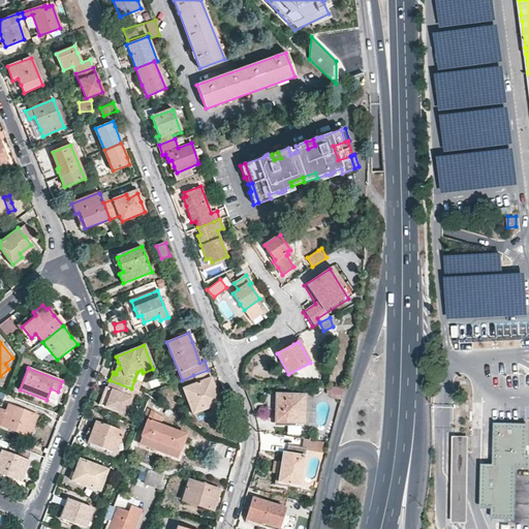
[(208,370),(193,375),(195,382),(183,389),(192,414),(203,410),(201,406),(219,399),(215,389),(212,390),(208,378),(211,377),(208,370)]
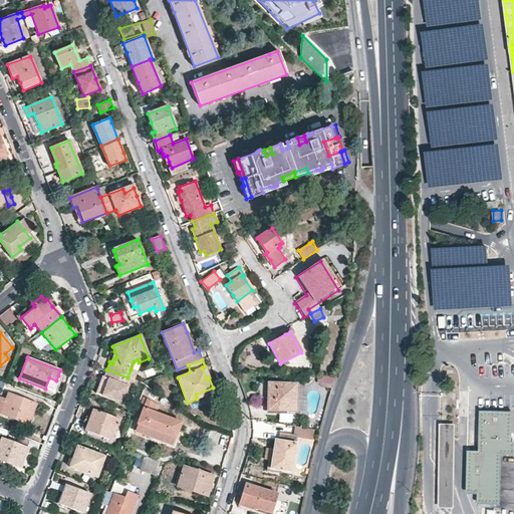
[(127,377),(106,369),(101,384),(99,383),(98,388),(95,394),(121,404),(127,388),(131,390),(135,380),(134,379),(127,377)]
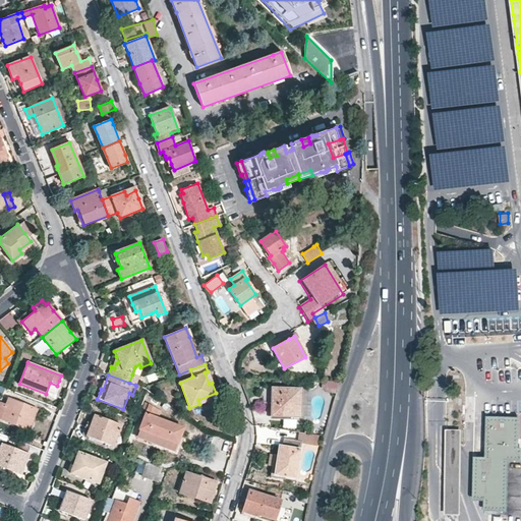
[(138,377),(132,374),(129,383),(135,385),(138,377)]
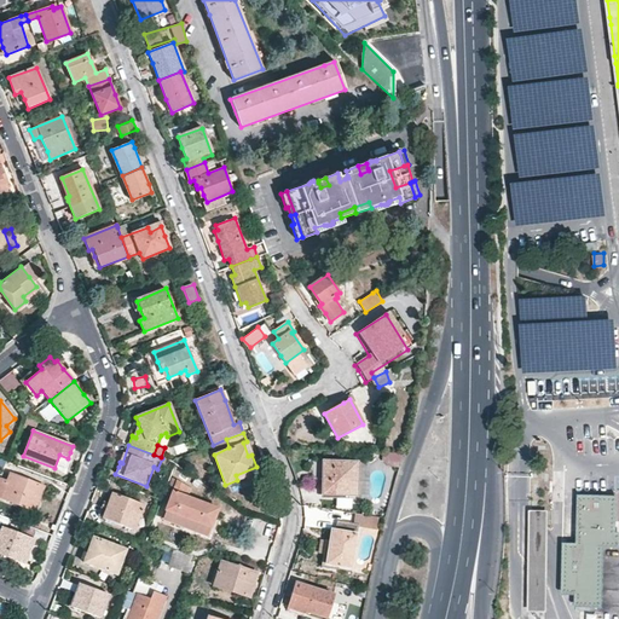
[(400,453),(386,450),(382,463),(398,467),(400,453)]
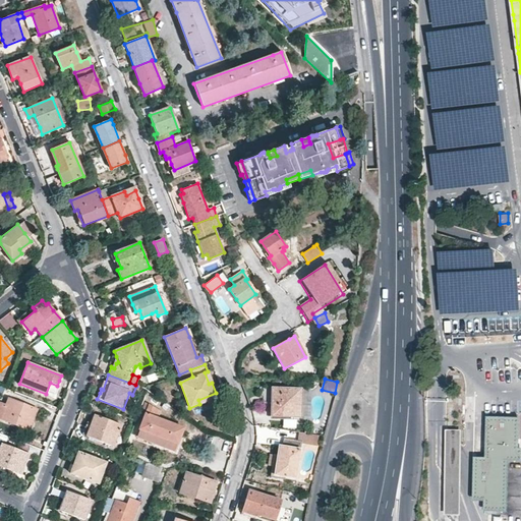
[(299,416),(300,389),(264,388),(263,396),(263,403),(271,403),(271,416),(299,416)]
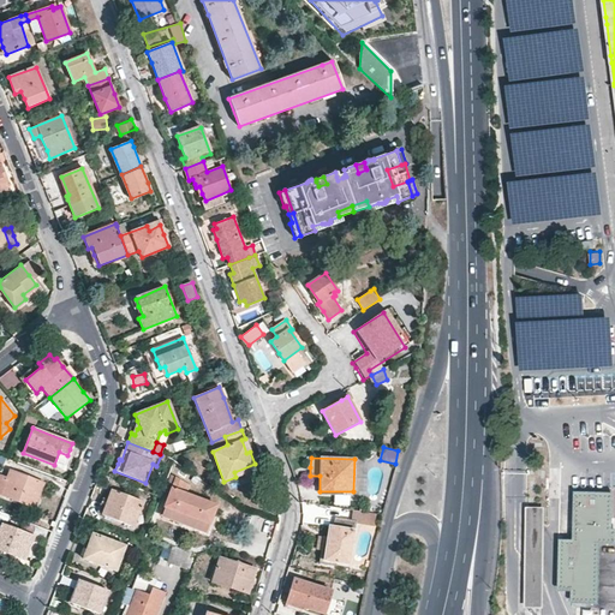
[(156,466),(153,464),(145,483),(150,484),(156,466)]
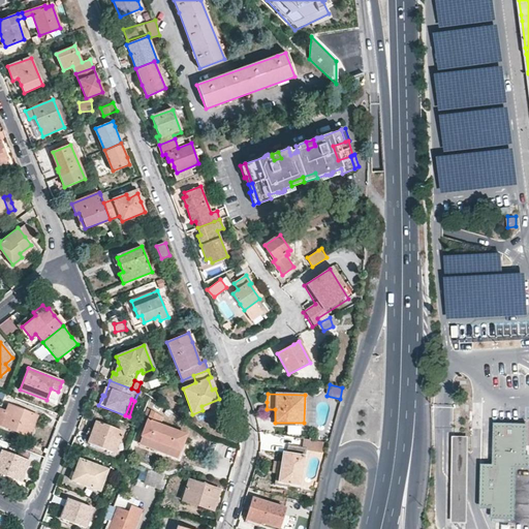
[(221,403),(219,399),(201,406),(203,410),(221,403)]
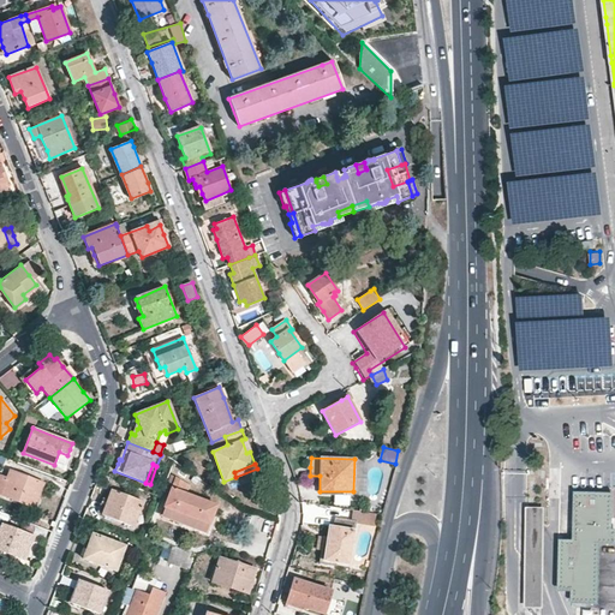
[(0,494),(30,507),(34,499),(37,500),(41,490),(43,484),(10,471),(6,479),(0,476),(0,494)]
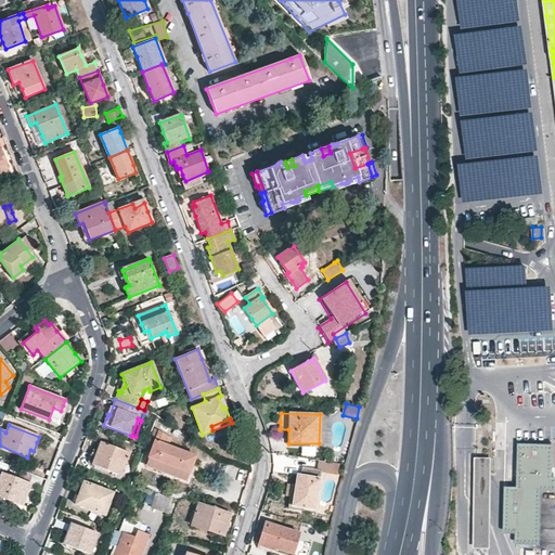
[(157,430),(153,444),(145,465),(185,480),(189,474),(190,468),(194,455),(168,446),(170,438),(157,430)]
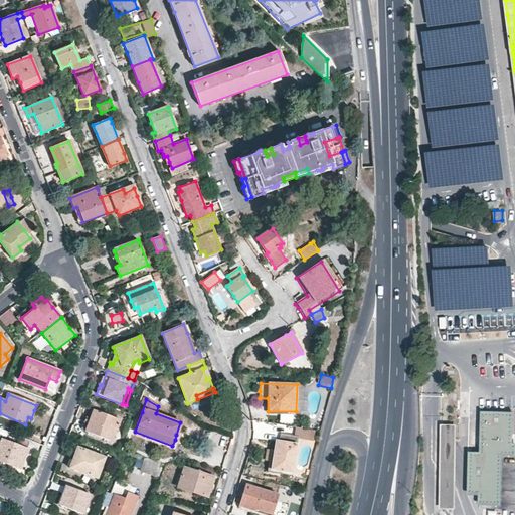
[(111,442),(119,419),(94,409),(89,423),(86,432),(111,442)]
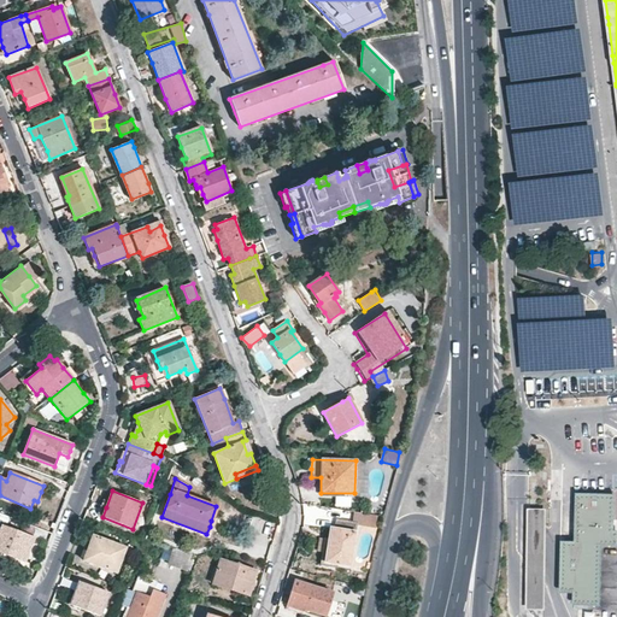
[(615,494),(576,494),(575,542),(562,541),(560,589),(574,591),(573,603),(599,603),(601,542),(613,544),(615,494)]
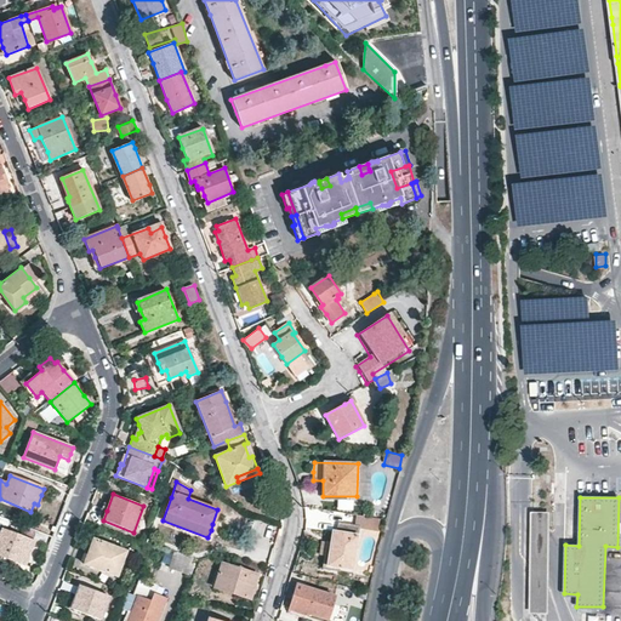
[(353,510),(353,499),(337,499),(337,510),(353,510)]
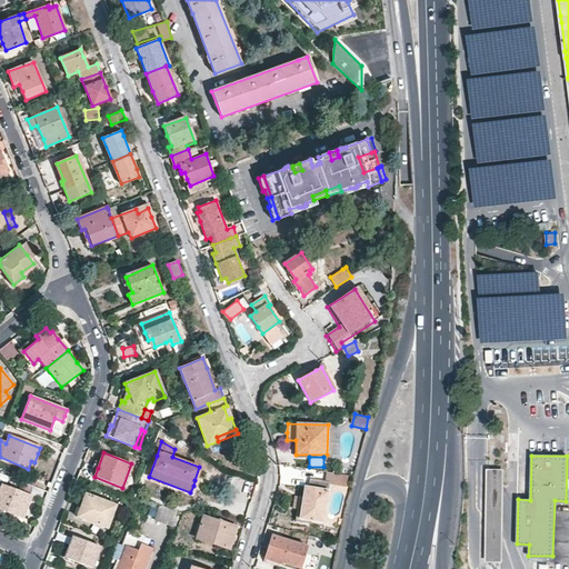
[(505,489),(505,470),(487,469),(487,473),(487,488),(487,500),(487,512),(486,522),(486,539),(486,551),(486,563),(503,563),(503,562),(503,556),(503,547),(505,521),(505,511),(505,501),(505,489)]
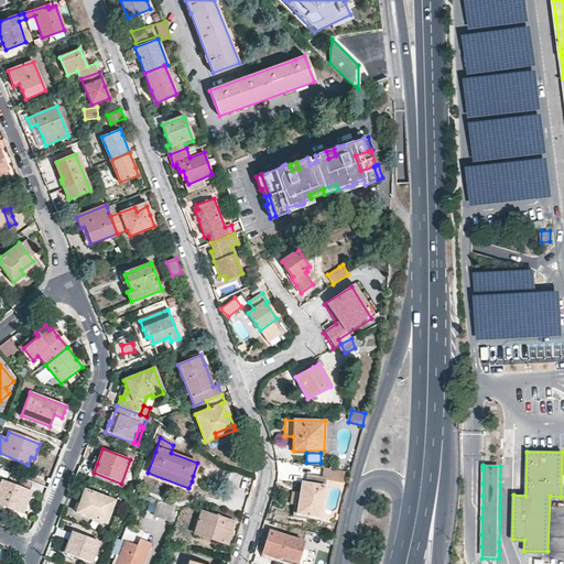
[(339,480),(342,470),(324,467),(323,476),(339,480)]
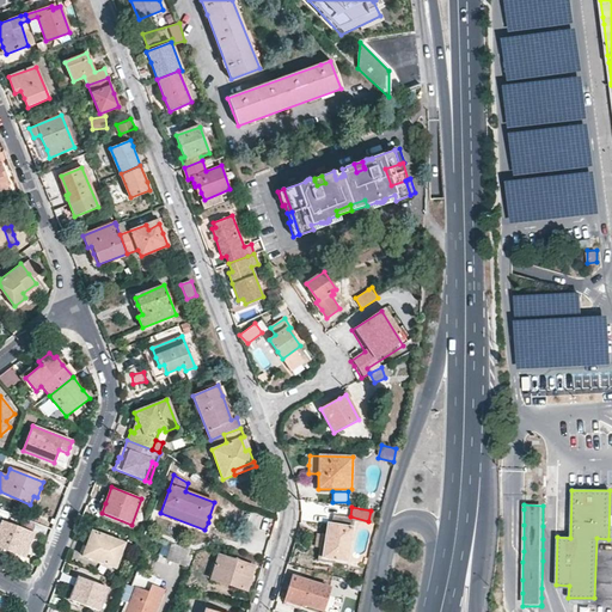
[(346,561),(354,519),(334,514),(332,524),(329,524),(326,534),(325,539),(322,557),(346,561)]
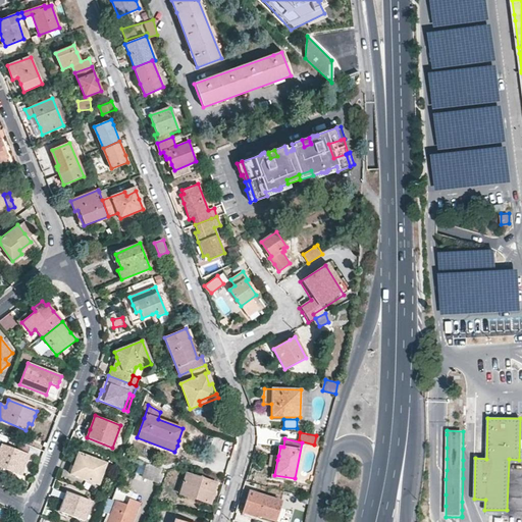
[(25,464),(30,455),(1,445),(0,448),(0,466),(21,475),(25,464)]
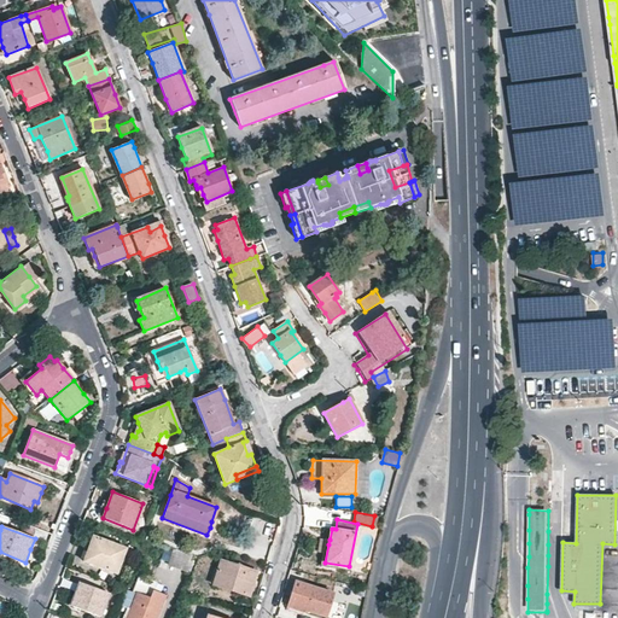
[(126,548),(93,537),(87,553),(83,563),(116,575),(126,548)]
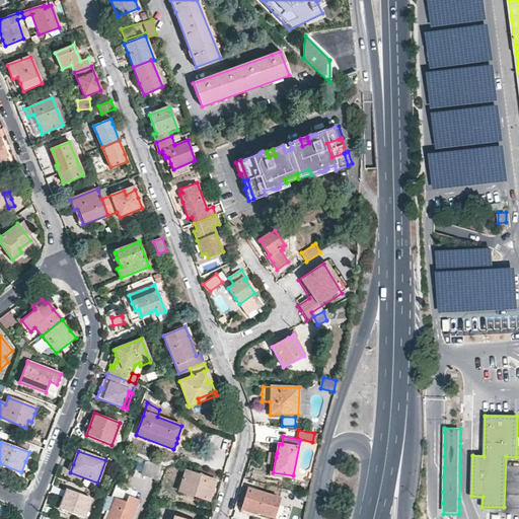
[(162,465),(148,461),(143,474),(158,479),(162,465)]
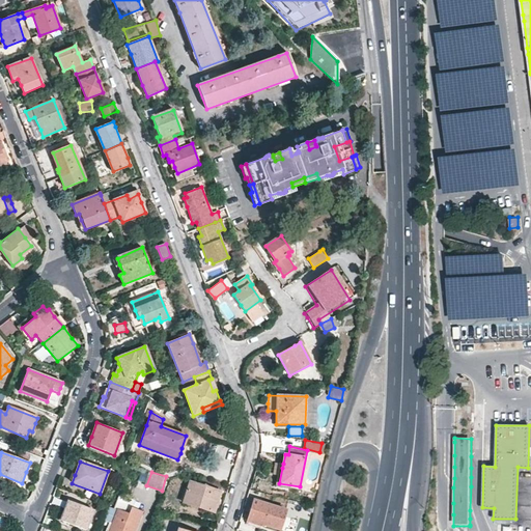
[(183,502),(210,511),(214,499),(217,500),(218,496),(220,491),(189,481),(183,502)]
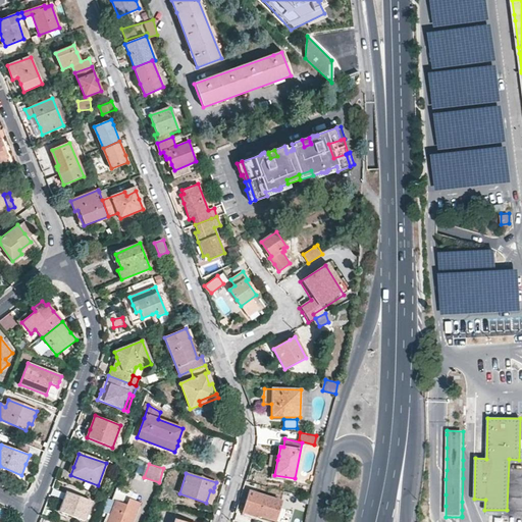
[(140,504),(131,501),(134,492),(118,486),(113,501),(116,502),(111,515),(107,513),(105,519),(109,521),(108,521),(129,521),(131,520),(134,512),(136,513),(140,504)]
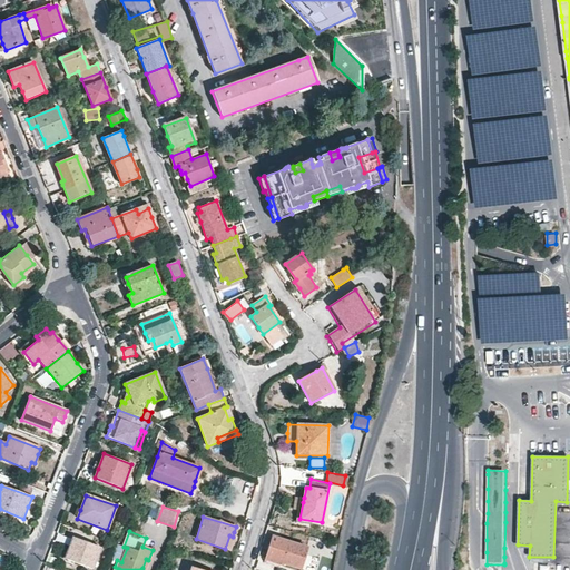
[(92,569),(100,548),(71,537),(68,546),(64,559),(92,569)]
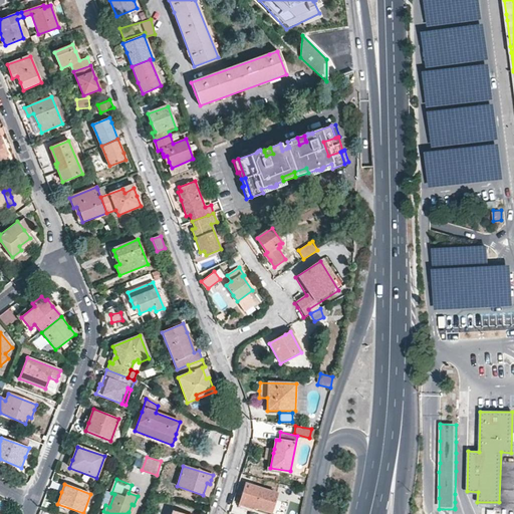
[(269,513),(275,493),(244,484),(240,496),(238,504),(255,509),(255,508),(269,513)]
